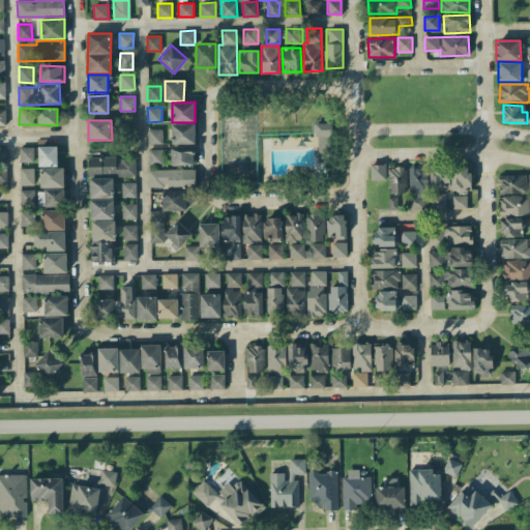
[(331,122),(317,123),(317,162),(331,160),(331,122)]
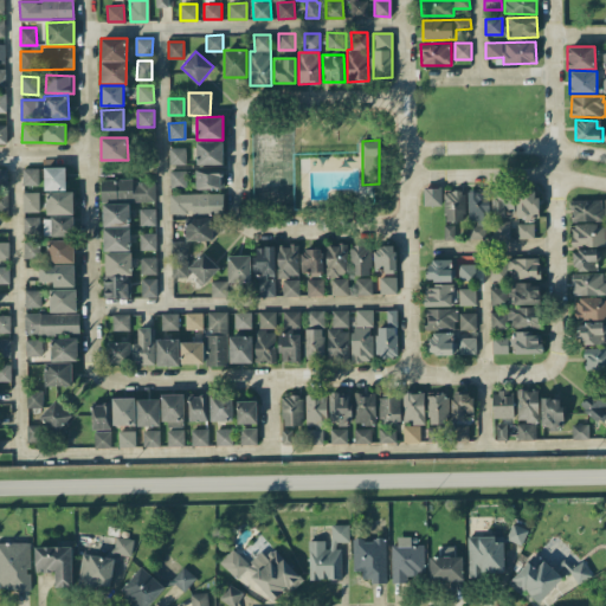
[(197,165),(223,163),(223,141),(197,142),(197,165)]
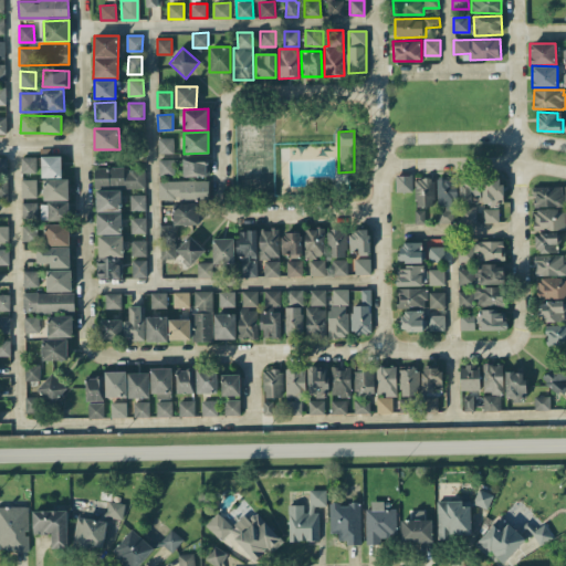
[(174,153),(174,137),(158,137),(158,153),(174,153)]
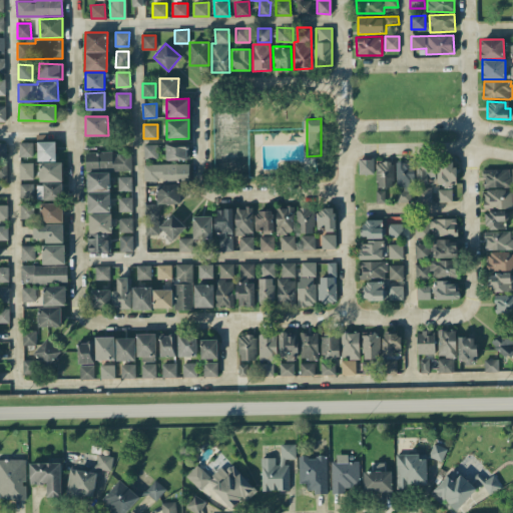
[(33,141),(19,142),(19,156),(33,155),(33,141)]
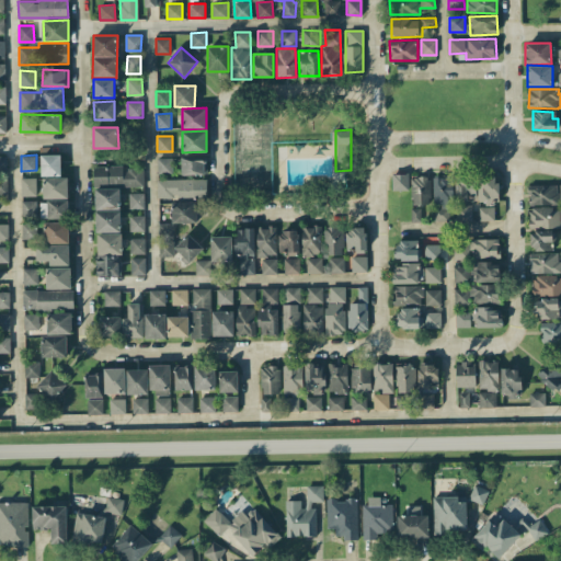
[(61,155),(41,155),(42,176),(61,175),(61,155)]
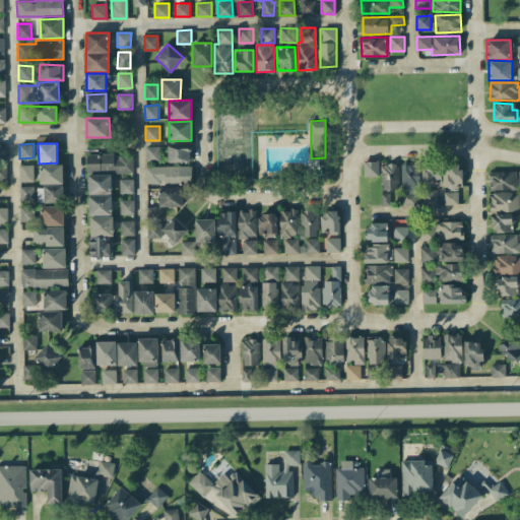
[(169,161),(190,160),(190,144),(168,145),(169,161)]
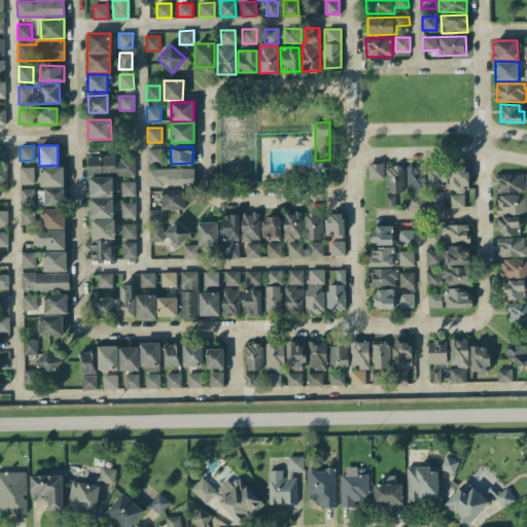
[(147,163),(161,163),(161,148),(147,147),(147,163)]
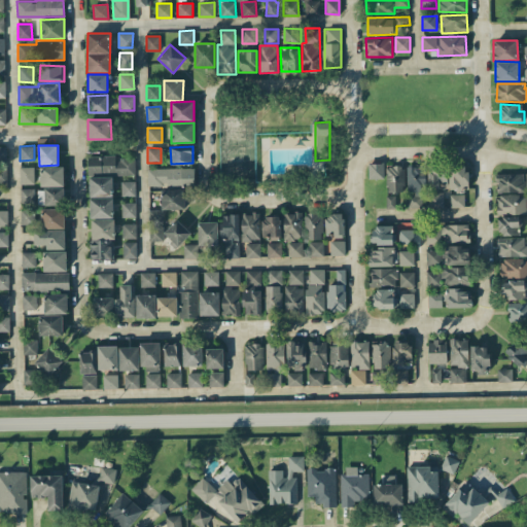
[(89,174),(135,173),(135,159),(115,159),(115,155),(88,155),(89,174)]
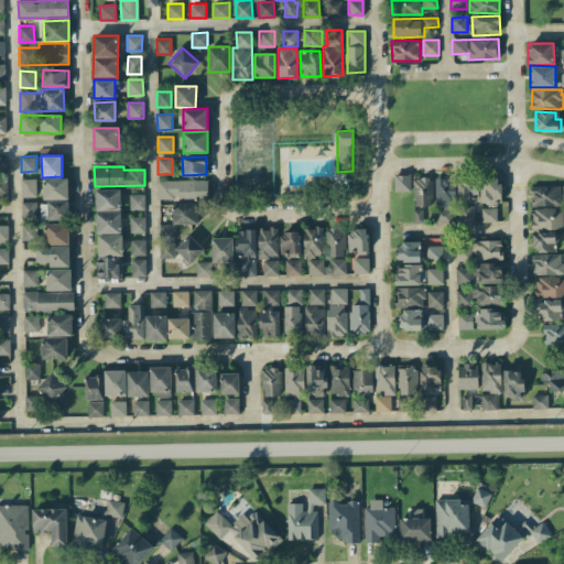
[(410,192),(411,175),(394,174),(394,191),(410,192)]
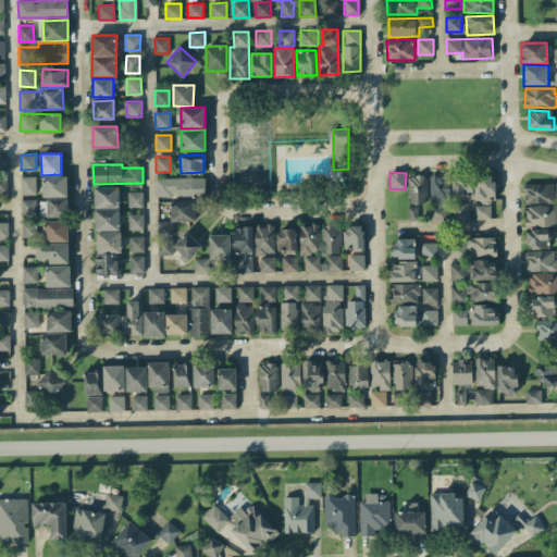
[(473,198),(472,173),(453,174),(453,198),(473,198)]
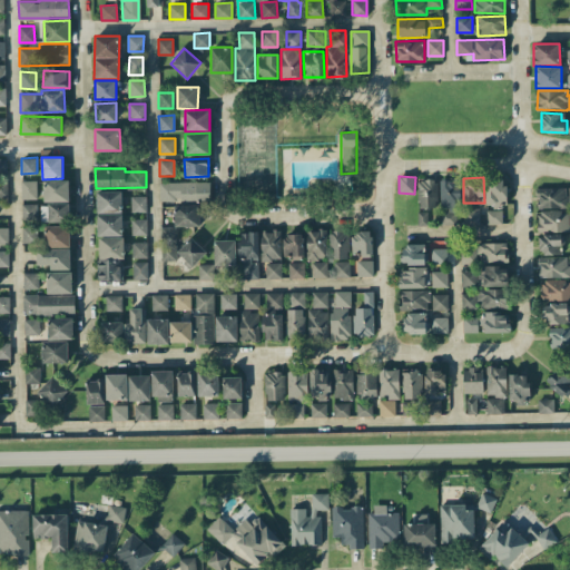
[(441,225),(460,224),(459,178),(440,178),(441,225)]
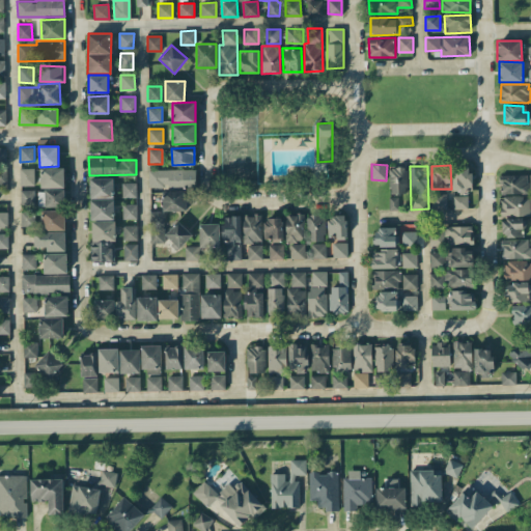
[(42,188),(65,187),(64,167),(40,168),(42,188)]
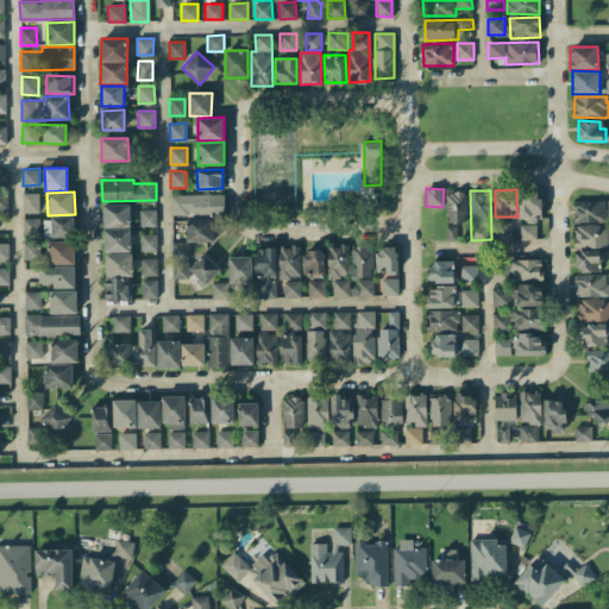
[(23,213),(39,212),(39,193),(23,193),(23,213)]
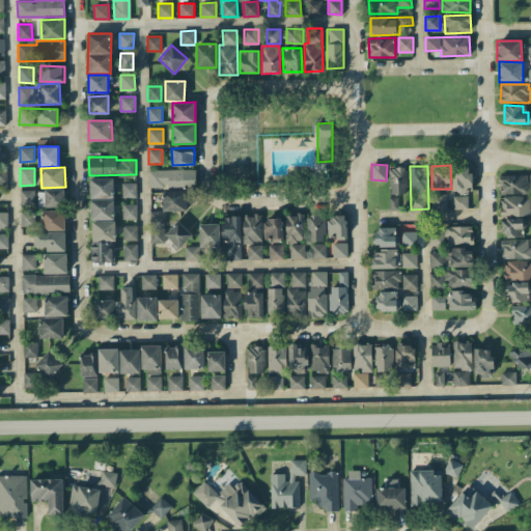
[(149,188),(196,187),(195,169),(148,170),(149,188)]
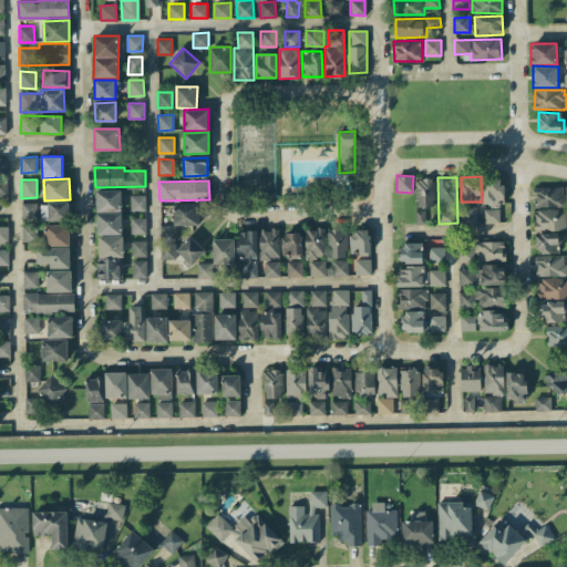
[(483,183),(484,206),(505,205),(504,182),(483,183)]
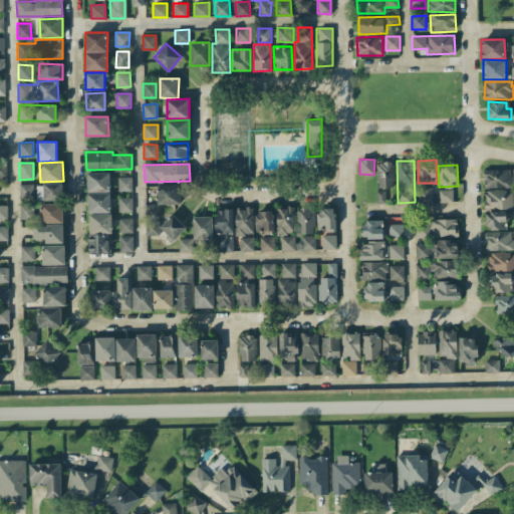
[(484,169),(484,187),(512,187),(511,169),(484,169)]
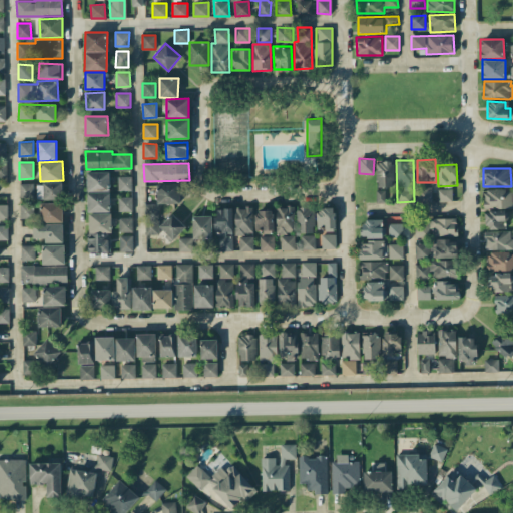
[(87,191),(109,191),(109,171),(86,172),(87,191)]
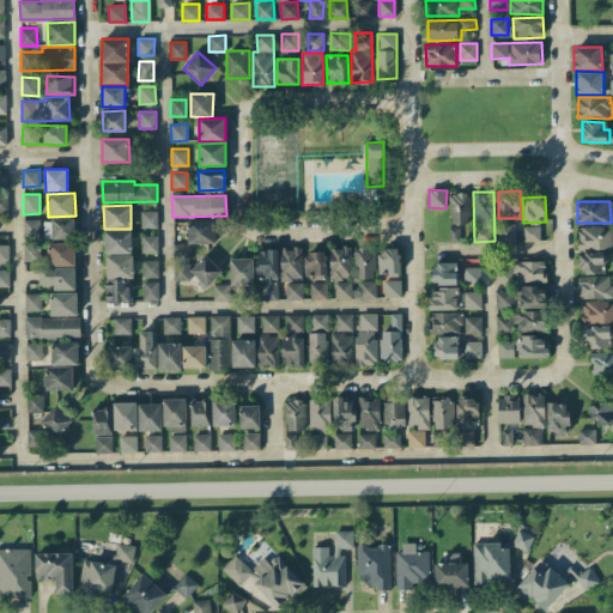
[(141,228),(157,228),(157,210),(141,211),(141,228)]
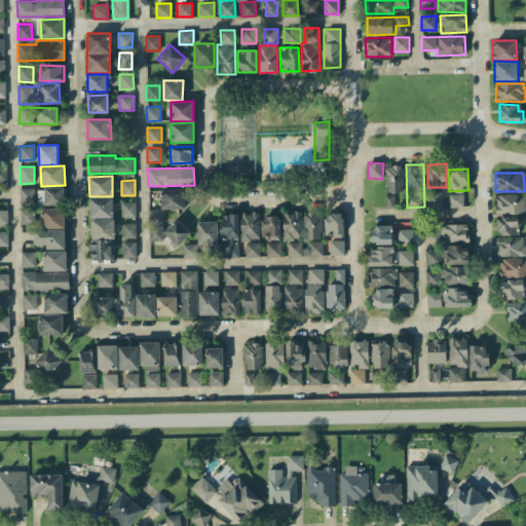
[(34,188),(20,188),(21,203),(35,203),(34,188)]
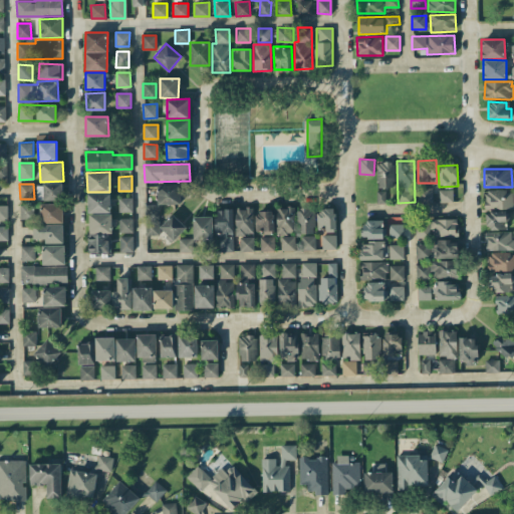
[(62,184),(37,184),(37,200),(62,200),(62,184)]
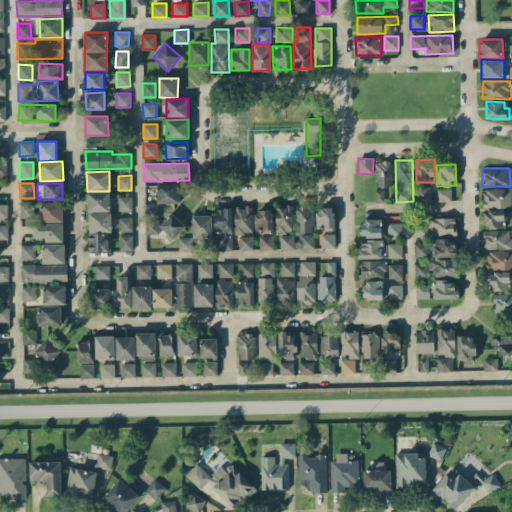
[(156,184),(157,204),(180,203),(179,183),(156,184)]
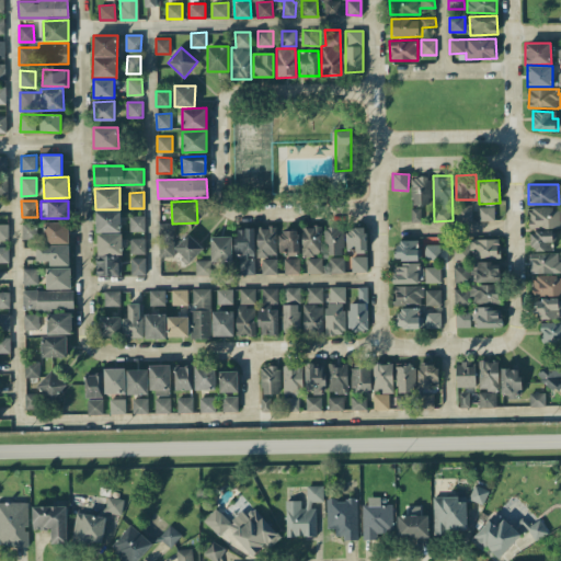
[(472,205),(456,205),(456,220),(472,220),(472,205)]
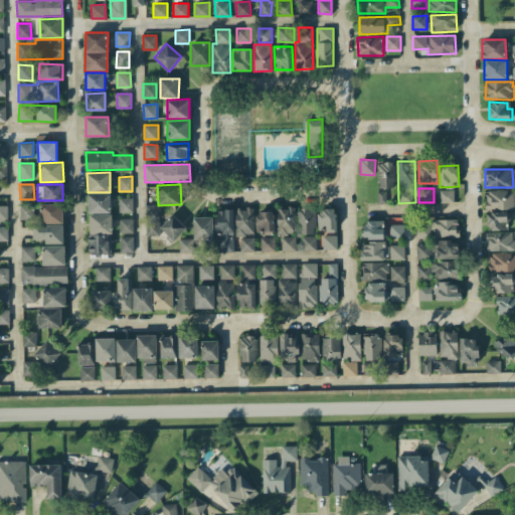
[(454,189),(440,189),(440,202),(454,202),(454,189)]
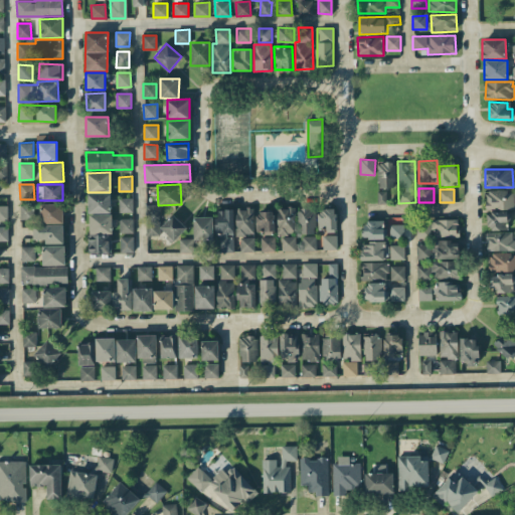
[(377,203),(386,203),(386,191),(377,191),(377,203)]
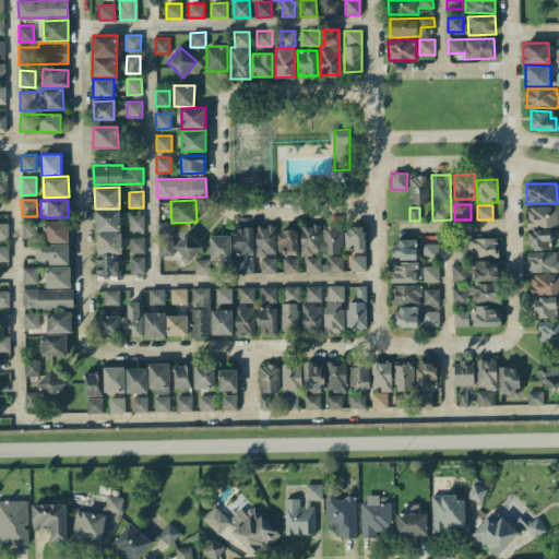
[(120,230),(120,210),(95,210),(96,232),(120,230)]
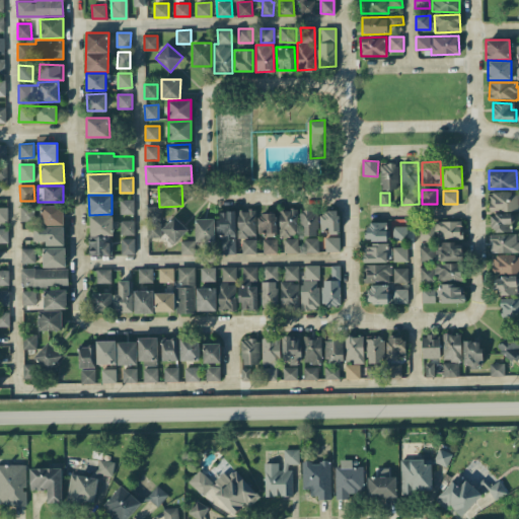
[(134,213),(133,199),(120,199),(120,214),(134,213)]
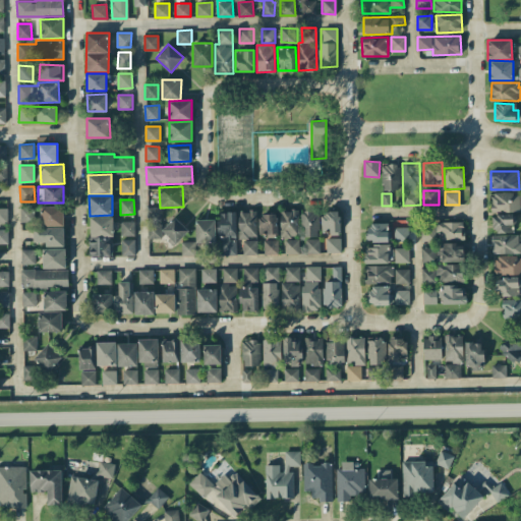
[(63,206),(41,207),(41,226),(64,226),(63,206)]
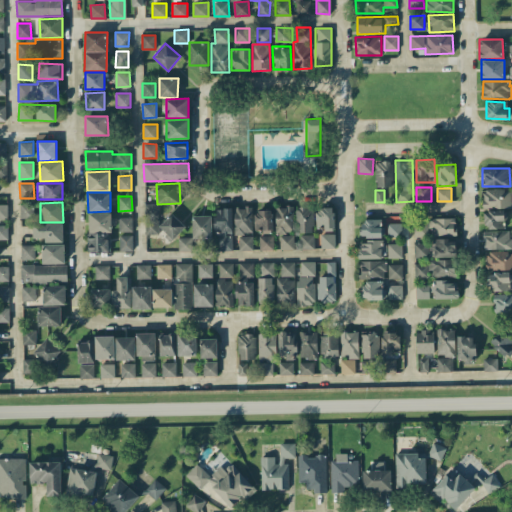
[(20,204),(20,221),(34,220),(34,203),(20,204)]
